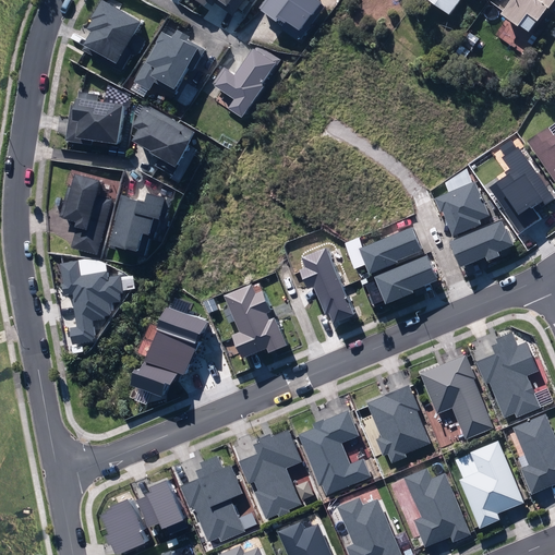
[(193,0),(206,9),(208,5),(213,9),(219,0),(227,5),(225,10),(233,15),(243,0),(193,0)]
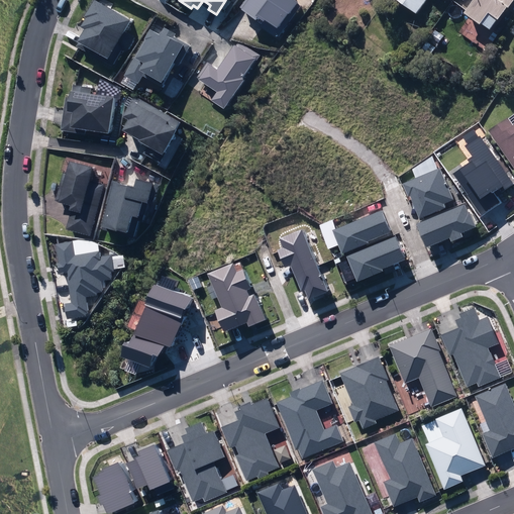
[(247,0),(239,12),(255,24),(260,18),(276,29),(294,4),(288,0),(247,0)]
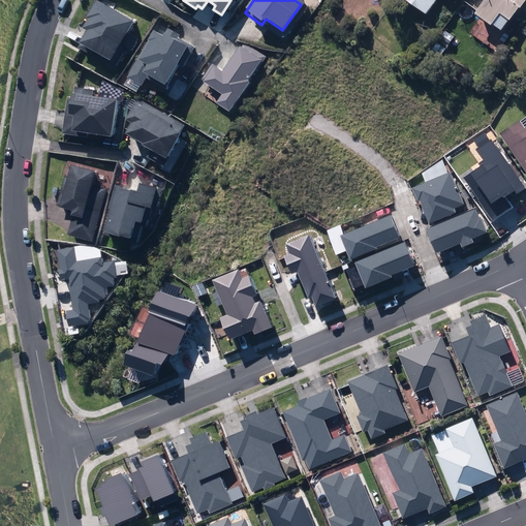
[(396,0),(396,1),(424,20),(436,3),(431,0),(396,0)]
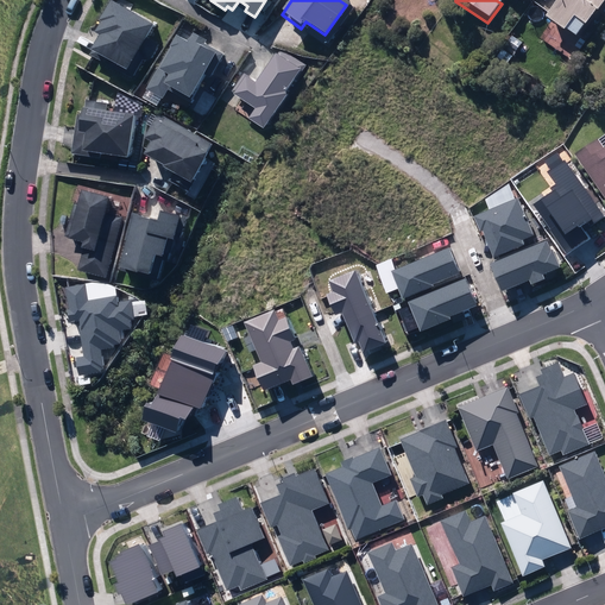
[(562,35),(573,42),(581,30),(583,31),(594,14),(596,16),(604,1),(604,0),(558,0),(542,23),(561,36),(562,35)]
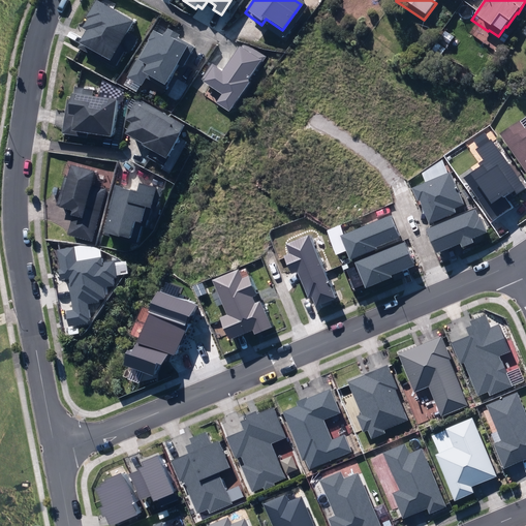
[(122,36),(129,24),(92,3),(83,21),(84,22),(79,31),(84,34),(76,47),(74,51),(85,57),(87,53),(114,67),(123,52),(127,55),(133,42),(122,36)]
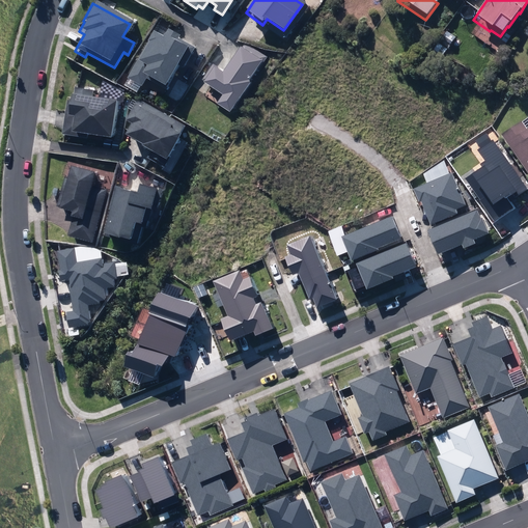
[(147,79),(167,90),(182,65),(184,67),(195,48),(178,38),(179,36),(169,31),(166,36),(158,31),(153,40),(150,39),(129,79),(143,87),(147,79)]
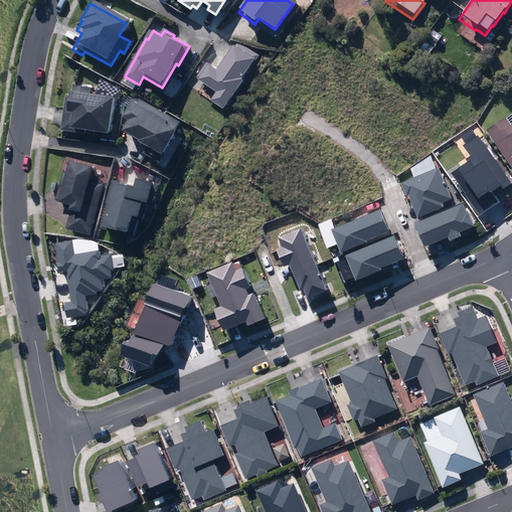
[(423,45),(432,51),(435,47),(436,47),(439,42),(430,35),(425,41),(427,41),(423,45)]
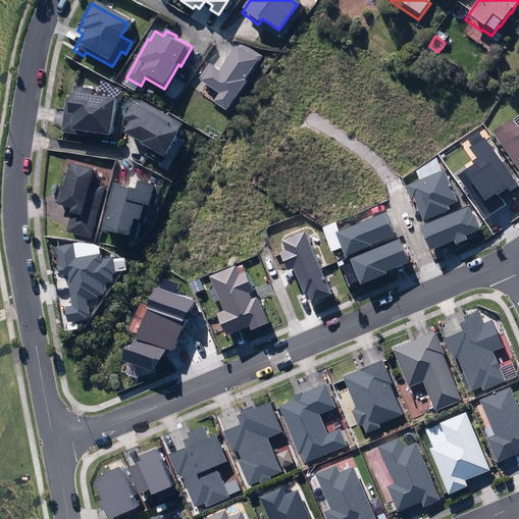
[(220,93),(215,102),(228,110),(248,81),(246,79),(260,56),(240,43),(221,70),(211,64),(201,81),(220,93)]
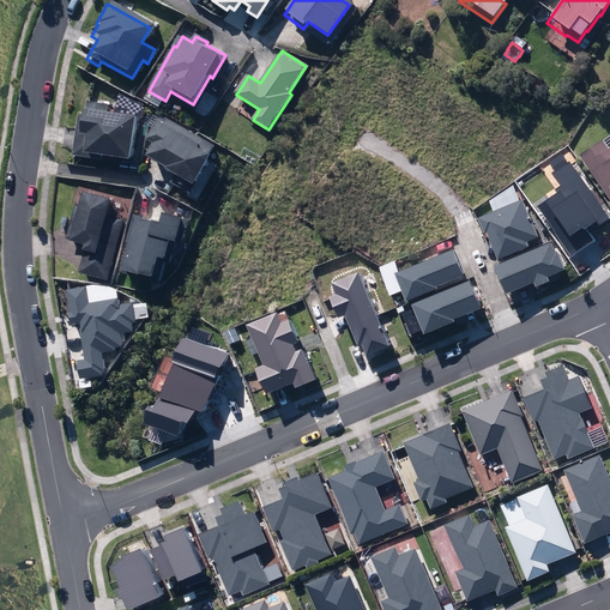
[(598,96),(604,101),(609,95),(603,90),(598,96)]
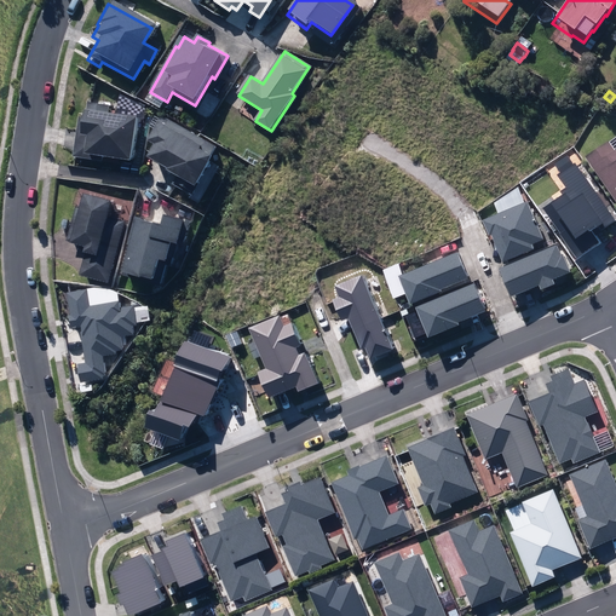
[(80,120),(74,159),(102,162),(103,156),(134,160),(140,119),(107,114),(108,108),(87,105),(86,121),(80,120)]
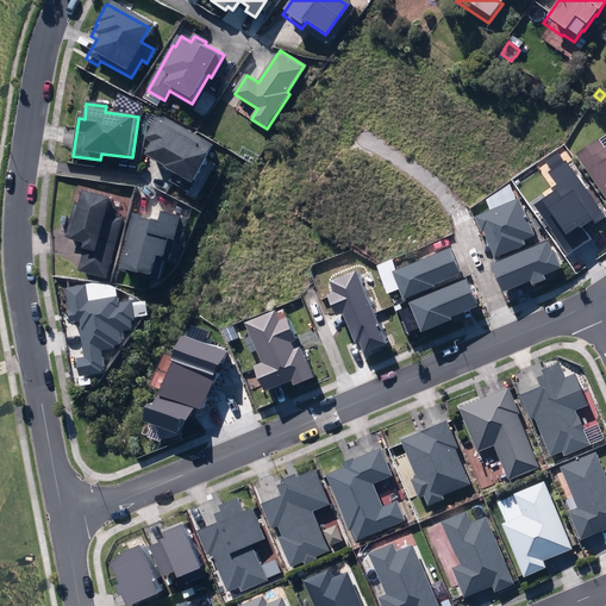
[(156,142),(149,155),(197,182),(212,154),(199,147),(200,144),(160,122),(150,137),(156,142)]
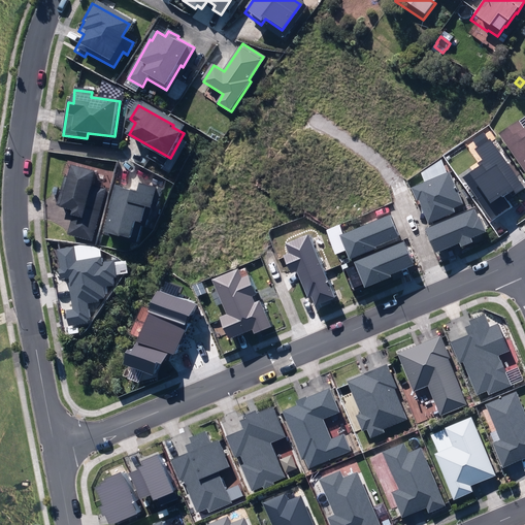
[(494,134),(524,178),(524,124),(523,126),(517,118),(494,134)]
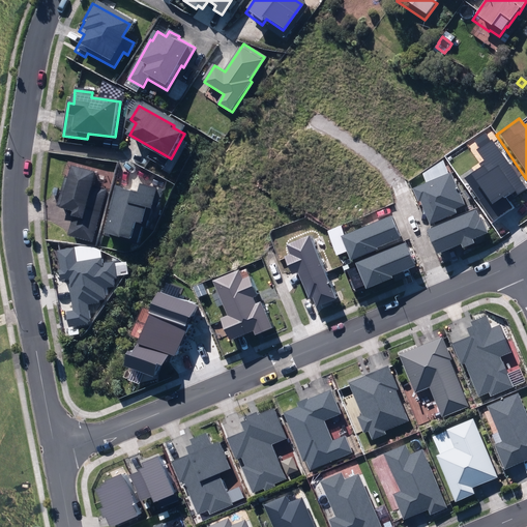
[(526,187),(493,136),(474,147),(482,159),(478,163),(481,167),(466,176),(494,217),(509,207),(503,197),(511,192),(514,196),(526,187)]
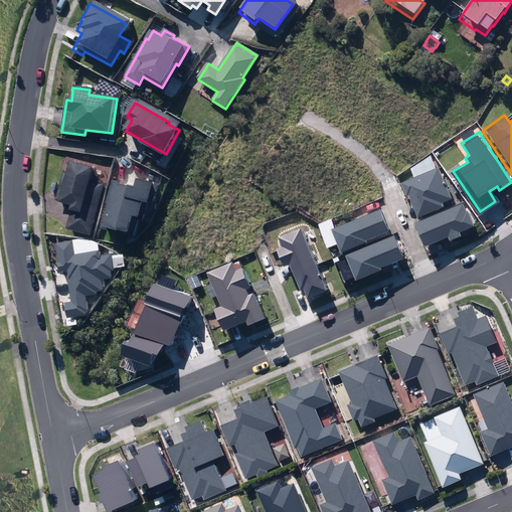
[(91,236),(104,185),(93,182),(96,168),(73,162),(69,175),(64,173),(56,202),(72,206),(66,230),(91,236)]
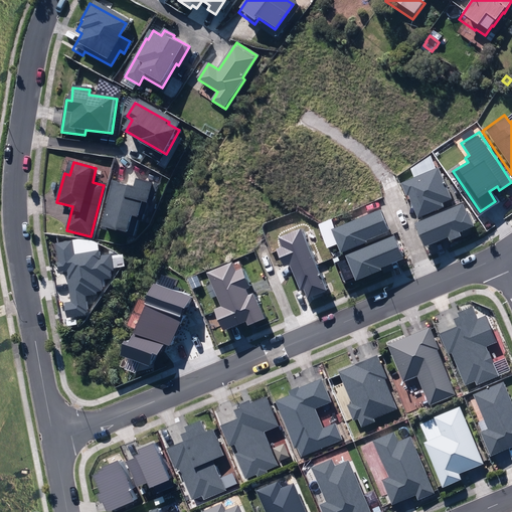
[(406,198),(415,218),(441,208),(439,204),(448,200),(436,171),(398,185),(404,199),(406,198)]
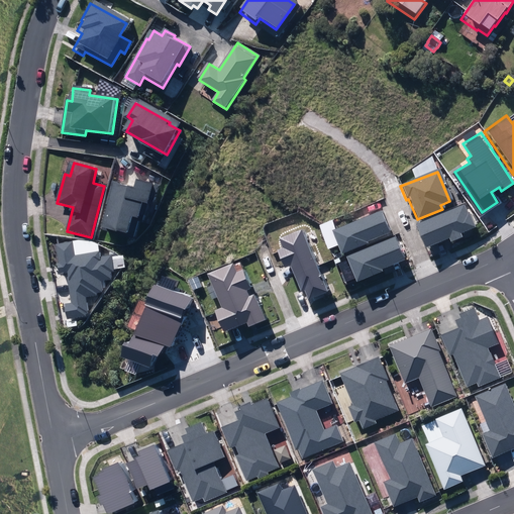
[(113,178),(99,227),(132,236),(137,219),(142,221),(147,201),(152,203),(159,183),(137,178),(135,185),(113,178)]
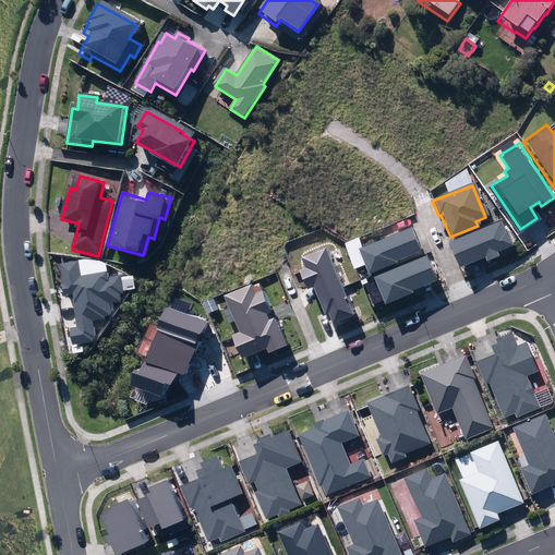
[(502,218),(451,241),(462,265),(486,255),(489,261),(501,255),(499,252),(514,244),(502,218)]
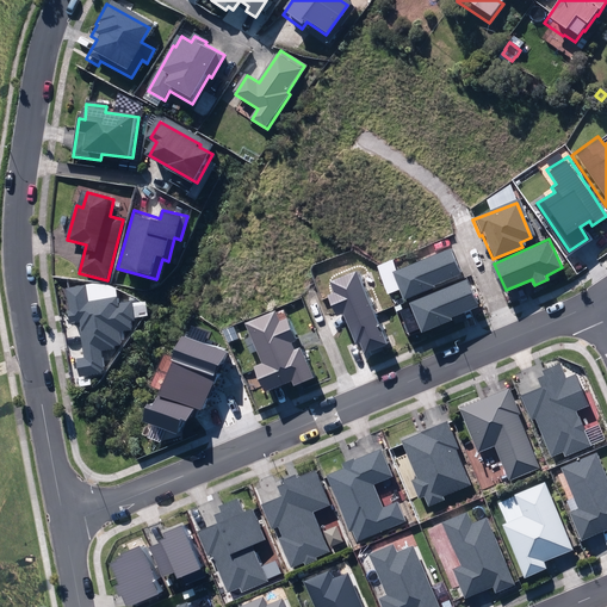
[(452,248),(394,271),(406,299),(437,287),(435,284),(462,274),(452,248)]
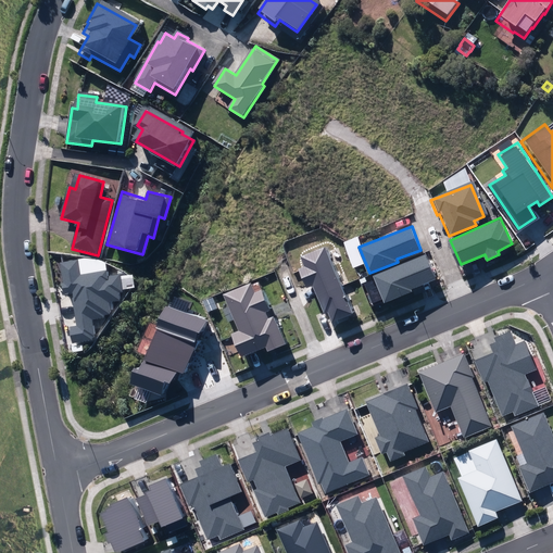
[(330,310),(335,321),(354,313),(326,247),(302,256),(305,265),(299,267),(308,288),(314,286),(325,312),(330,310)]
